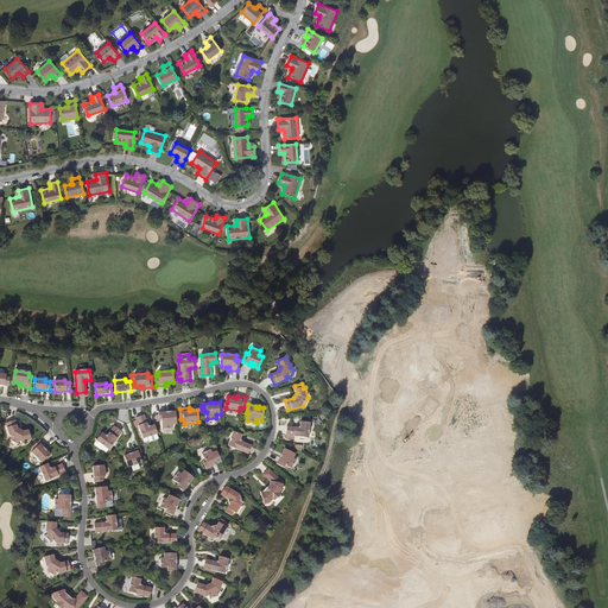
[(176,424),(175,412),(170,413),(170,416),(166,416),(166,413),(158,415),(159,423),(162,423),(163,430),(172,429),(171,425),(176,424)]
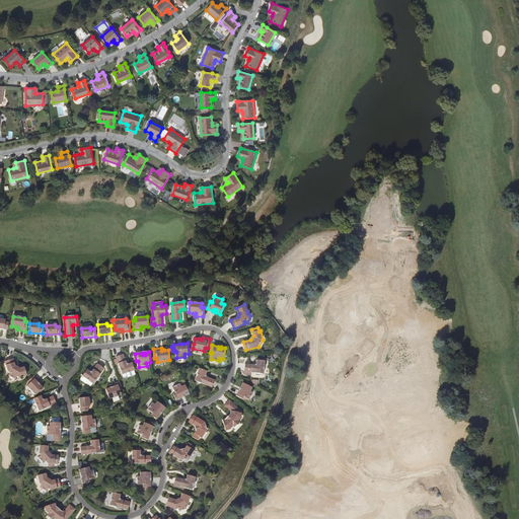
[(117,360),(115,361),(117,366),(119,365),(122,375),(126,374),(127,377),(128,378),(136,375),(134,371),(132,364),(129,365),(127,364),(124,356),(117,358),(117,360)]
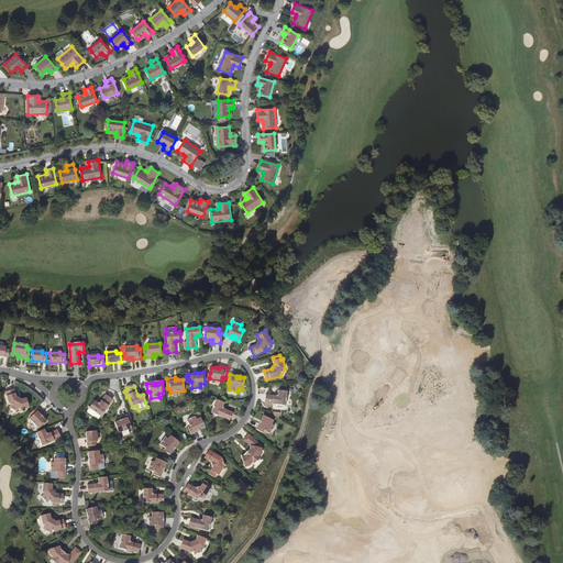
[(30,408),(28,399),(21,400),(19,399),(17,389),(7,392),(10,404),(12,405),(10,408),(18,411),(19,409),(22,410),(30,408)]
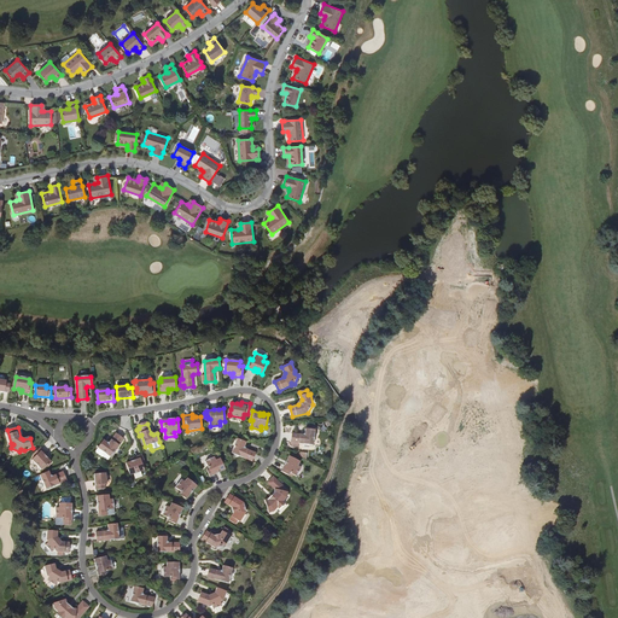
[(313,445),(315,430),(305,429),(304,433),(304,435),(292,433),(291,442),(313,445)]
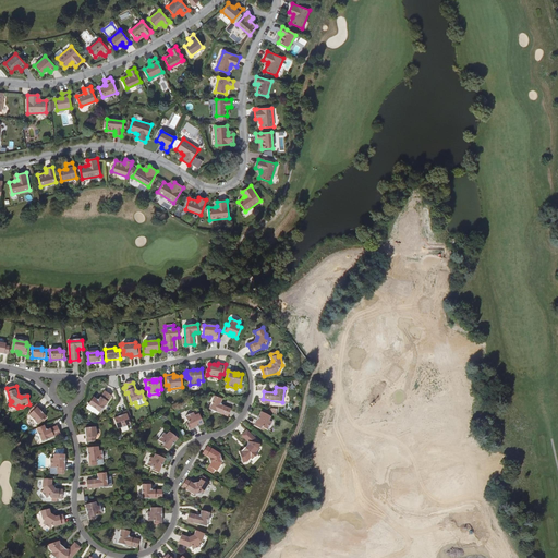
[(93,398),(88,404),(86,407),(86,409),(92,412),(93,412),(95,409),(99,412),(111,396),(105,391),(99,399),(96,400),(93,398)]
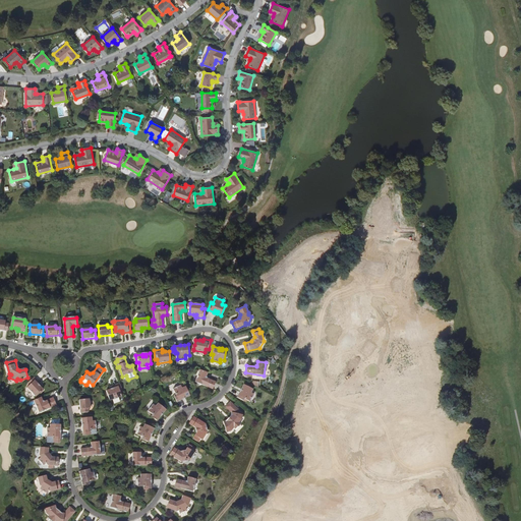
[(207,372),(204,371),(199,369),(194,382),(212,389),(215,382),(207,378),(206,375),(207,372)]
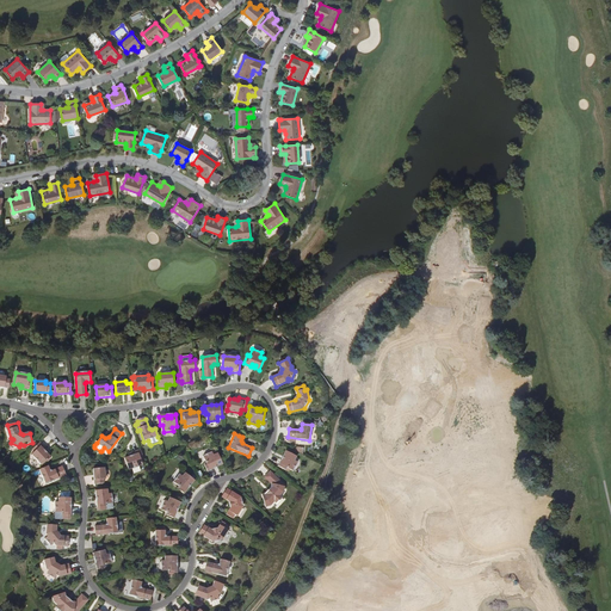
[(41,443),(32,450),(35,452),(32,456),(42,466),(50,457),(47,454),(45,451),(47,449),(41,443)]
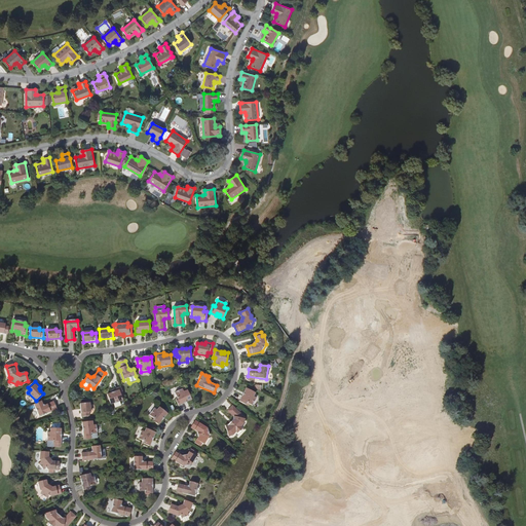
[(123,393),(120,387),(114,389),(114,391),(112,392),(108,393),(111,404),(122,400),(121,397),(123,396),(123,393)]
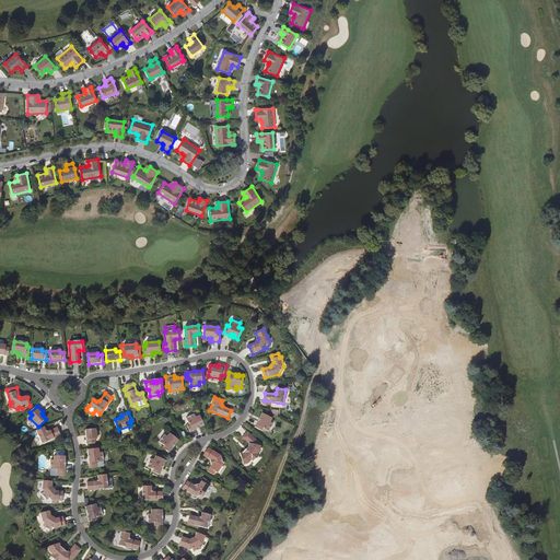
[(205,426),(199,416),(195,417),(194,413),(185,418),(188,424),(187,426),(190,432),(196,429),(196,428),(198,426),(199,428),(205,426)]
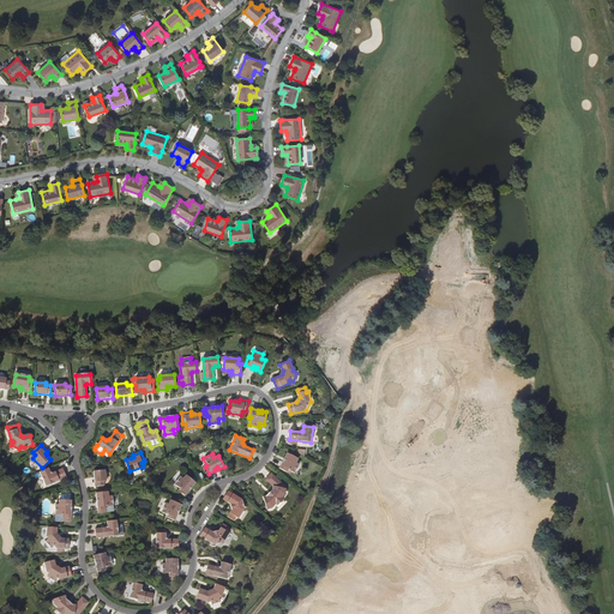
[(286,463),(283,462),(280,469),(288,473),(289,470),(295,474),(299,465),(296,463),(299,458),(287,453),(284,458),(287,459),(286,463)]
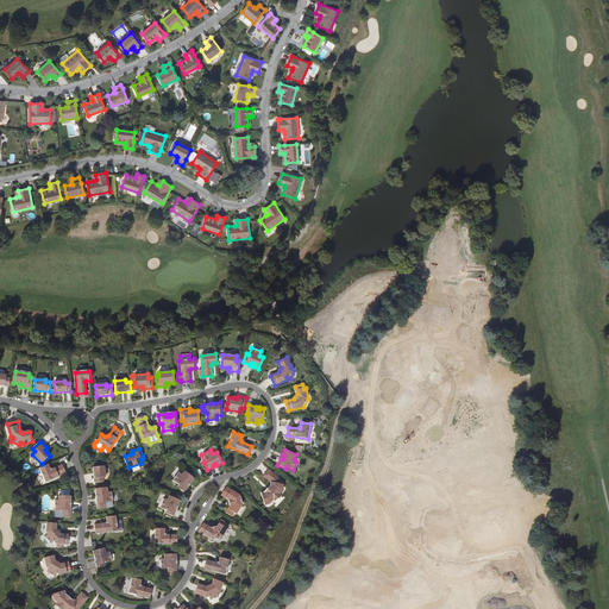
[(48,465),(39,469),(45,483),(66,473),(62,465),(51,470),(50,469),(48,465)]
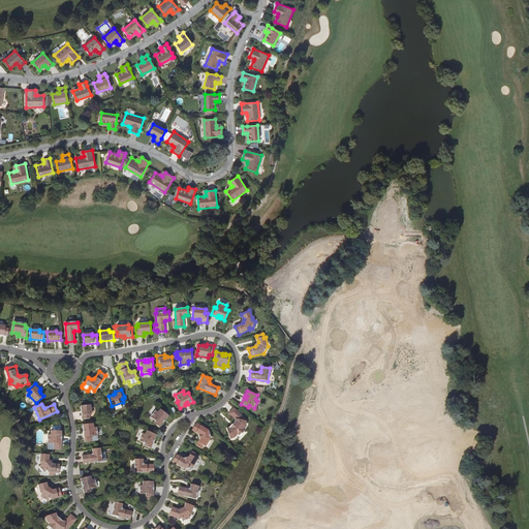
[(92,414),(91,405),(82,406),(83,419),(90,418),(90,415),(92,414)]
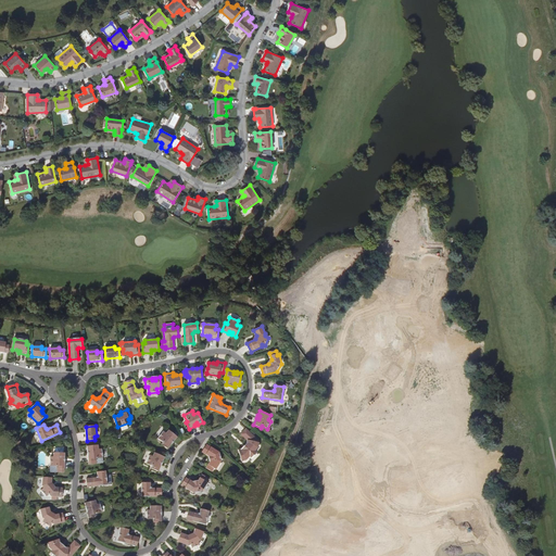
[(240,451),(242,457),(243,457),(248,460),(249,460),(252,457),(254,458),(258,453),(256,451),(260,447),(257,445),(260,443),(261,441),(247,429),(242,434),(249,440),(248,445),(249,445),(245,450),(244,449),(240,451)]
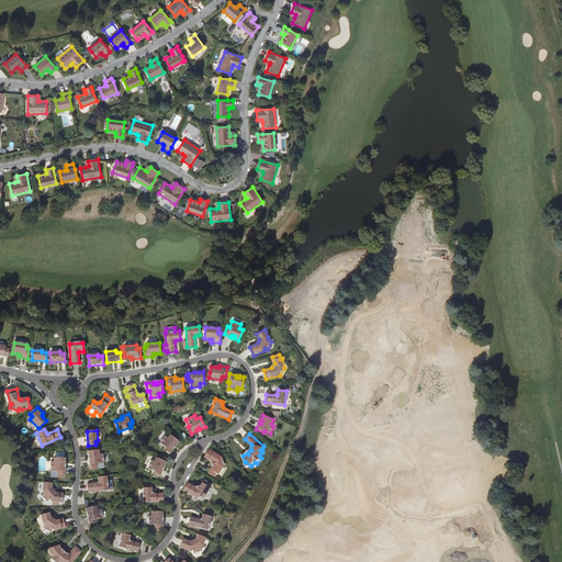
[(175,445),(176,446),(179,441),(170,435),(168,438),(165,437),(159,444),(165,447),(164,449),(169,454),(173,448),(172,447),(175,445)]
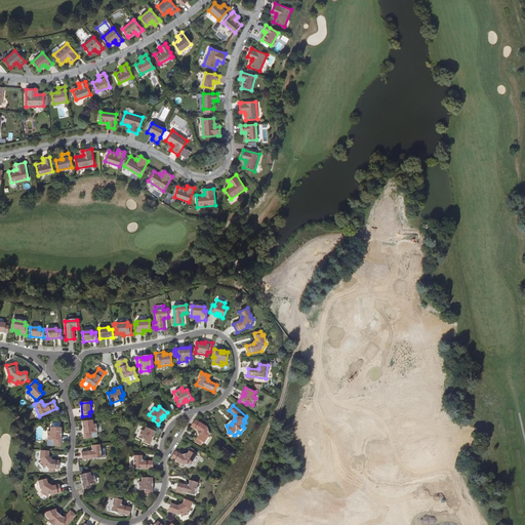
[(92,420),(82,421),(83,426),(84,426),(85,429),(83,429),(84,436),(86,436),(86,438),(91,438),(91,435),(91,433),(97,433),(96,425),(93,425),(92,420)]
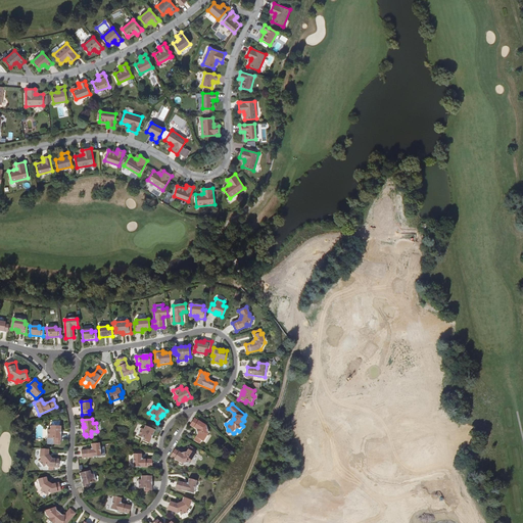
[(194,419),(190,426),(197,430),(197,434),(193,440),(199,443),(201,440),(202,441),(208,433),(206,426),(194,419)]
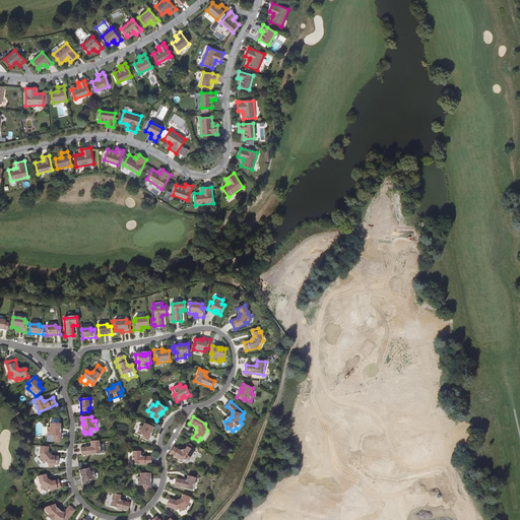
[(47,436),(47,442),(58,442),(58,439),(60,439),(60,432),(58,432),(58,429),(60,429),(60,424),(59,424),(59,418),(51,418),(51,424),(50,424),(50,428),(47,428),(47,436)]
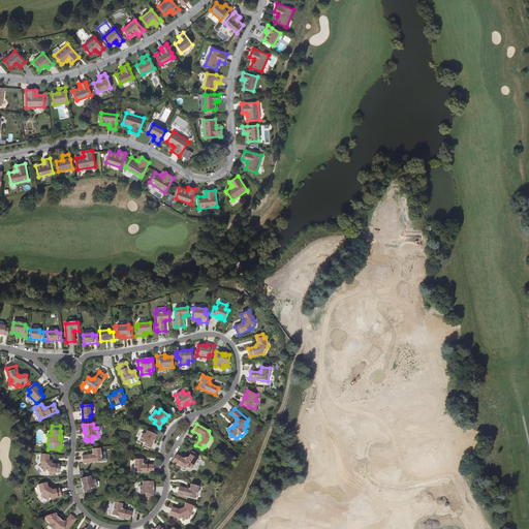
[(157,435),(147,431),(145,435),(142,434),(138,441),(145,443),(144,445),(151,448),(154,442),(152,441),(153,439),(155,439),(157,435)]
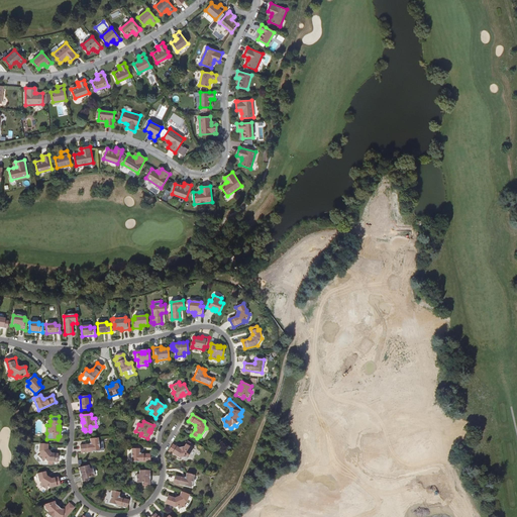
[(98,438),(91,439),(91,442),(90,444),(81,445),(81,452),(100,450),(98,438)]
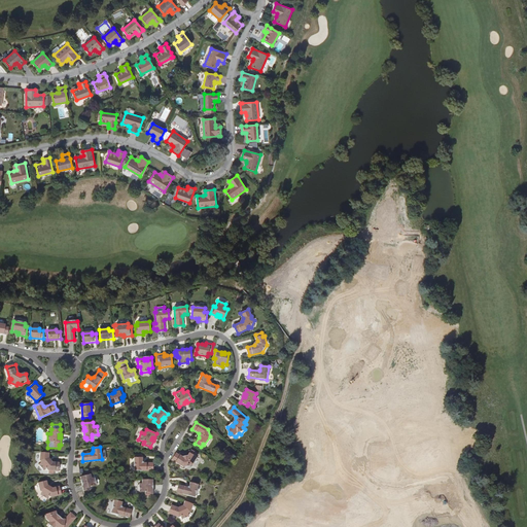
[(176,452),(172,459),(183,466),(191,465),(197,457),(195,456),(197,453),(191,450),(187,455),(183,457),(176,452)]
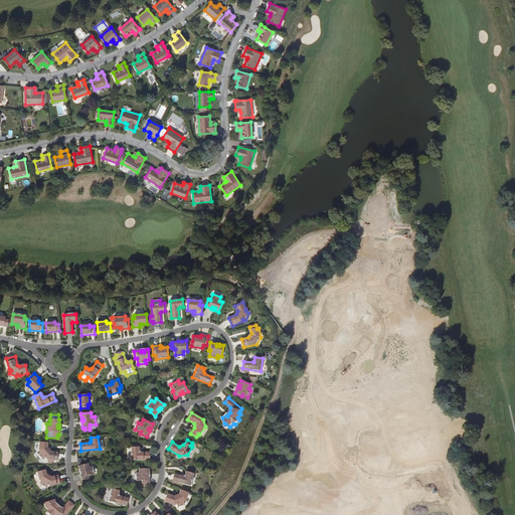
[(48,443),(40,443),(39,451),(40,453),(38,455),(42,460),(45,458),(46,460),(57,461),(58,453),(49,452),(47,449),(48,443)]
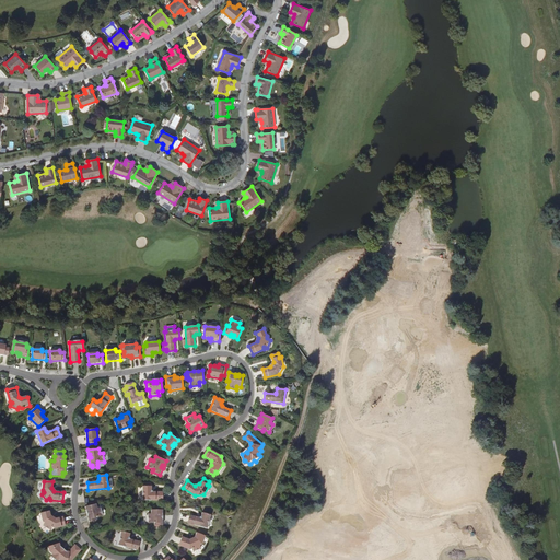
[(142,487),(142,501),(162,501),(162,492),(153,492),(151,490),(151,487),(148,487),(148,485),(148,483),(143,483),(143,487),(142,487)]
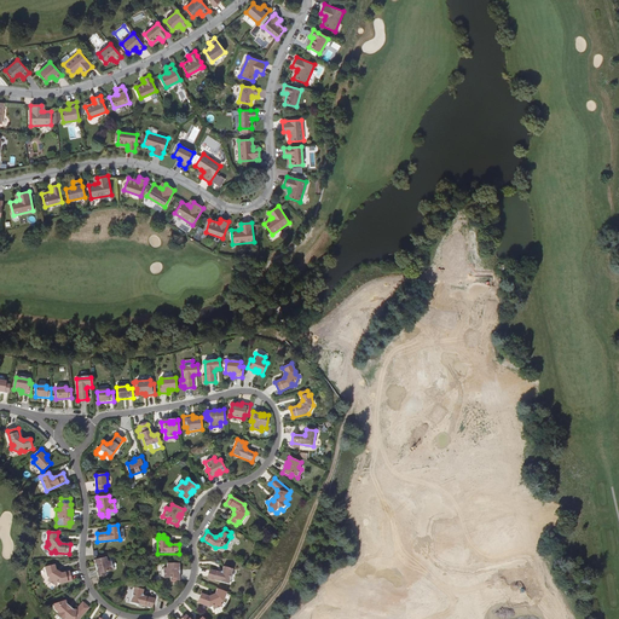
[(106,556),(94,560),(96,565),(98,565),(99,568),(97,568),(98,577),(108,574),(106,572),(114,570),(113,561),(108,561),(106,556)]
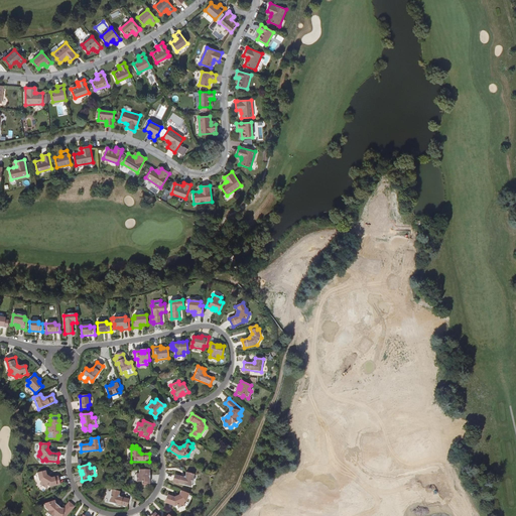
[(136,474),(136,482),(142,482),(142,484),(143,484),(143,486),(146,486),(146,484),(148,484),(149,484),(150,478),(148,478),(148,474),(149,474),(150,470),(139,470),(139,474),(136,474)]
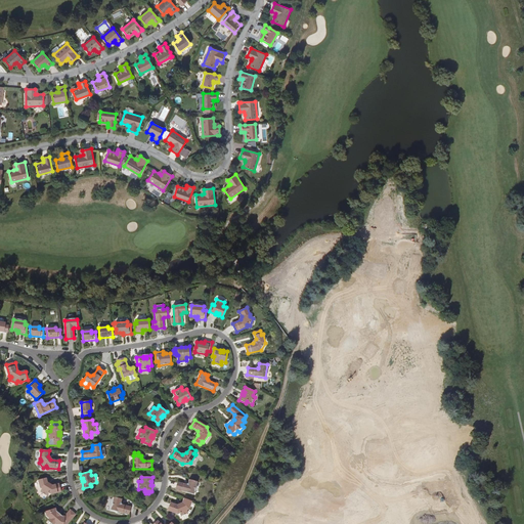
[(60,492),(58,483),(50,486),(47,484),(46,478),(38,480),(40,488),(42,490),(40,492),(46,496),(48,494),(50,495),(60,492)]
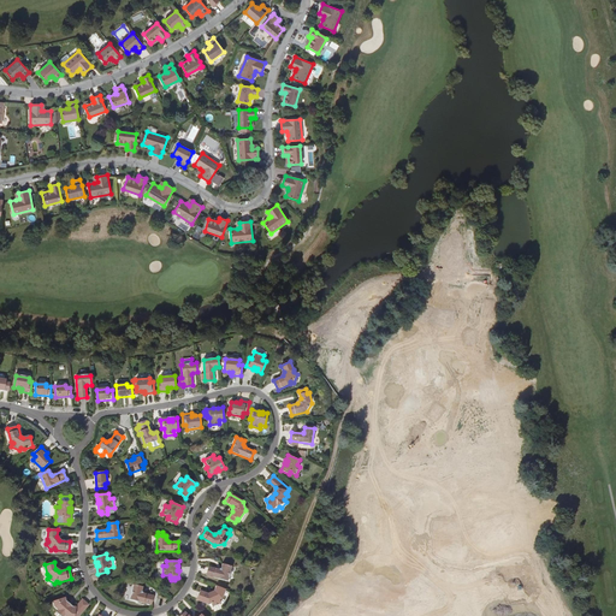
[(209,567),(207,575),(229,580),(232,566),(223,563),(221,567),(220,569),(209,567)]
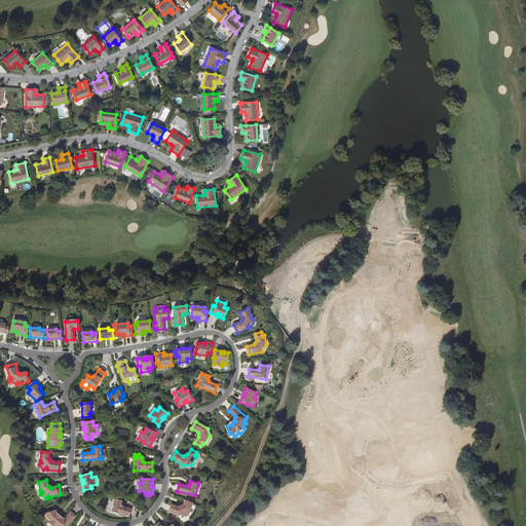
[(112,513),(130,516),(133,508),(123,506),(122,504),(122,500),(115,499),(112,513)]
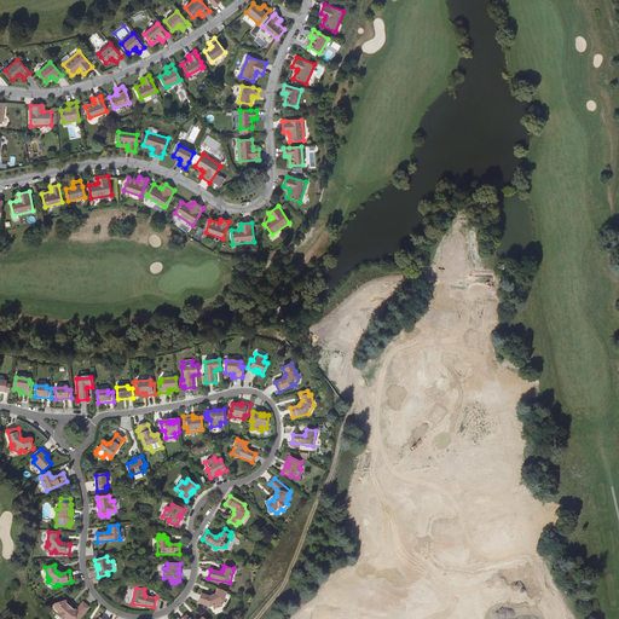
[(227,593),(218,589),(215,595),(212,597),(202,593),(198,602),(210,607),(213,606),(214,609),(223,606),(221,602),(224,601),(227,593)]
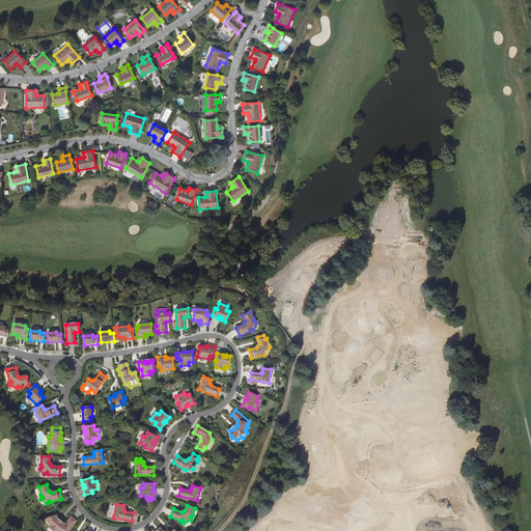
[(68,530),(77,522),(72,518),(65,524),(61,523),(60,525),(57,521),(58,520),(56,515),(50,518),(50,519),(46,522),(47,524),(50,527),(49,528),(51,530),(68,530)]
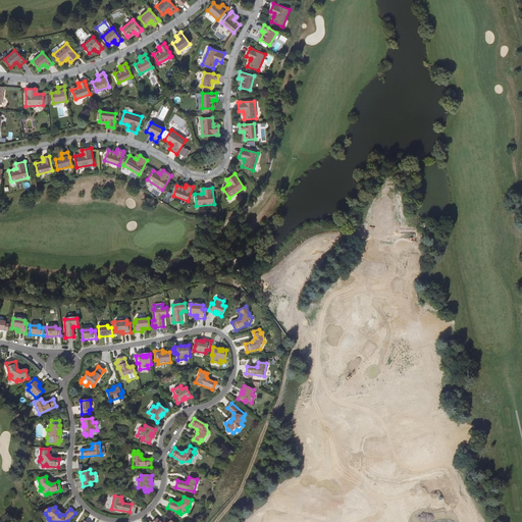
All buildings are outlined.
